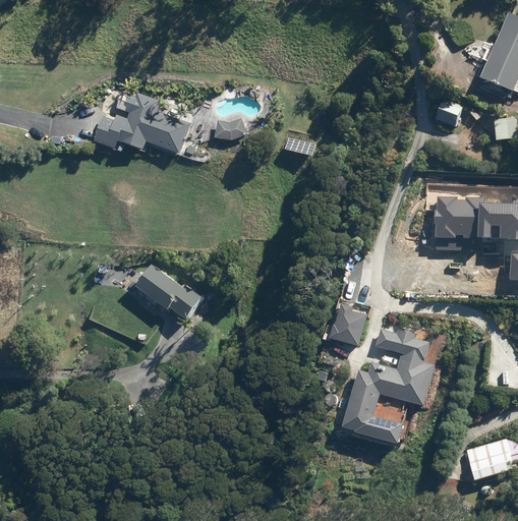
[(514,89),(517,79),(517,15),(507,11),(480,75),(514,89)]
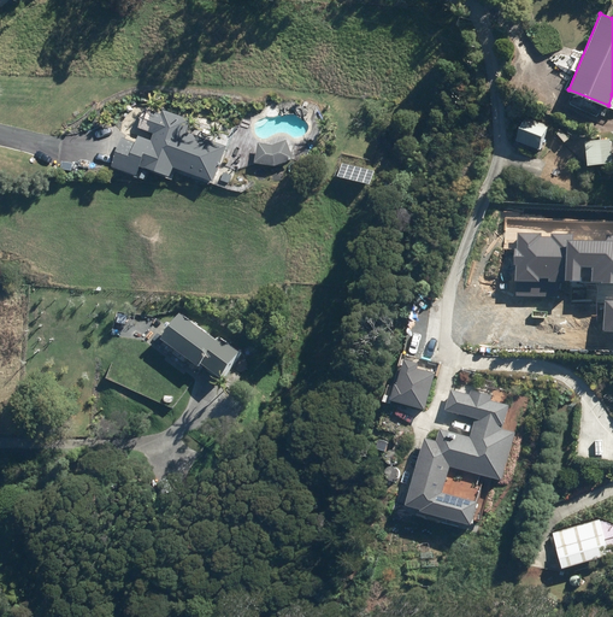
[(188,122),(159,111),(158,116),(148,112),(141,131),(151,134),(148,142),(136,137),(134,145),(119,139),(108,169),(134,177),(137,169),(139,169),(168,180),(171,169),(211,183),(224,147),(183,133),(188,122)]
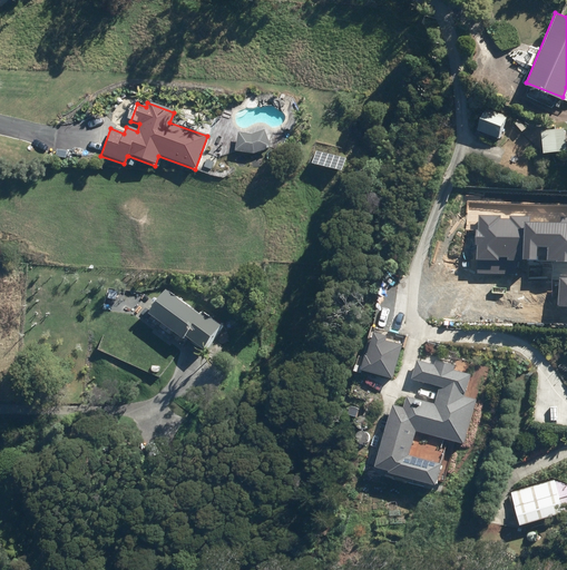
[(476,129),(497,137),(505,116),(485,107),(476,129)]
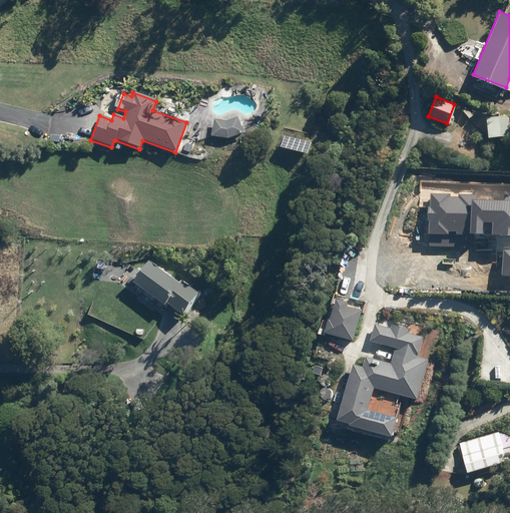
[(508,133),(505,114),(485,116),(488,136),(508,133)]
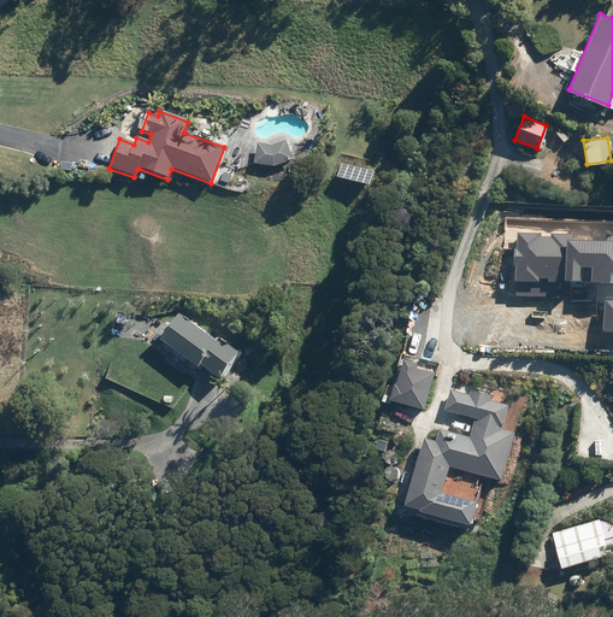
[(292,160),(284,141),(270,147),(255,145),(252,165),(272,168),(292,160)]
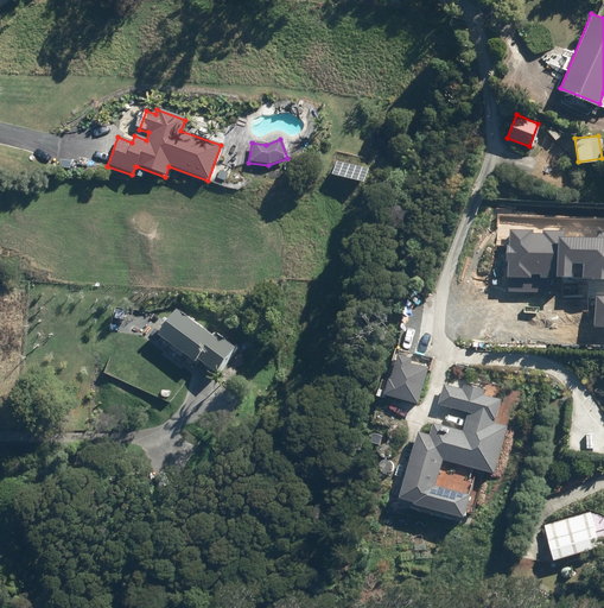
[(603,181),(585,175),(582,184),(603,190),(603,181)]
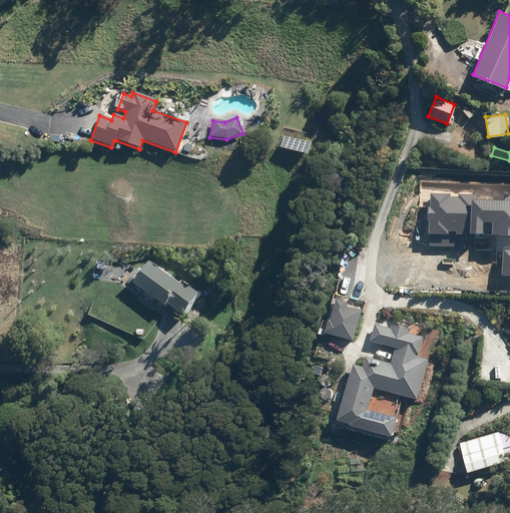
[(178,281),(148,258),(132,280),(164,303),(166,300),(182,312),(198,291),(180,278),(178,281)]
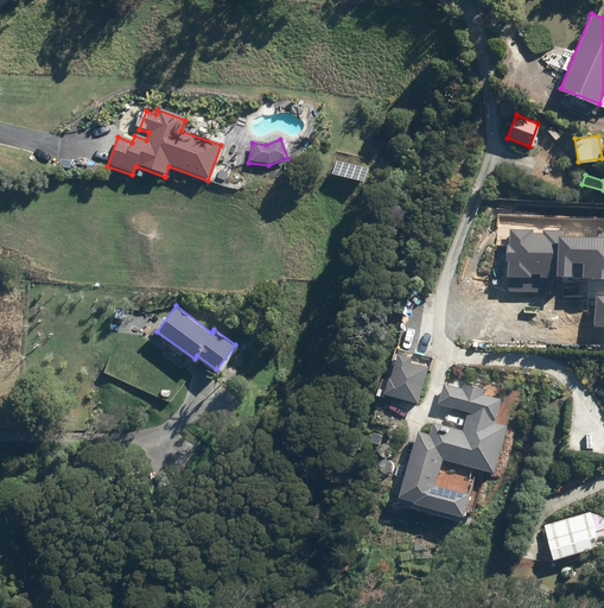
[(389,379),(386,394),(418,404),(428,368),(411,363),(412,358),(398,354),(392,379),(389,379)]
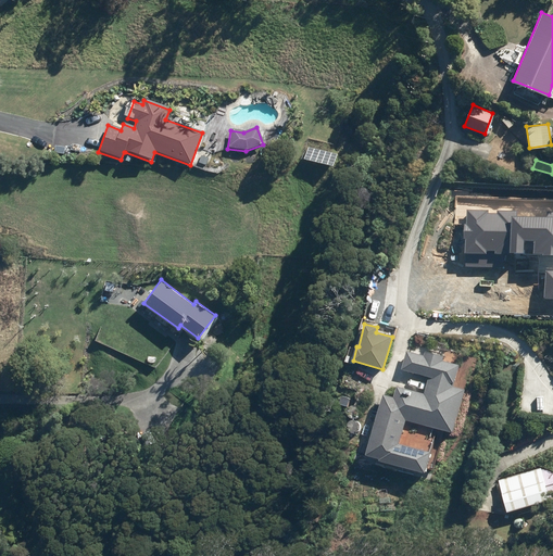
[(166,349),(159,344),(154,349),(163,354),(166,349)]
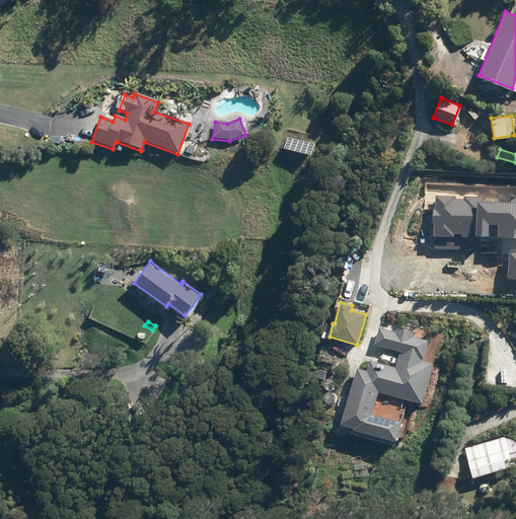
[(370,361),(367,371),(357,368),(343,425),(355,428),(355,430),(399,441),(404,423),(373,415),(379,391),(424,403),(435,364),(423,361),(429,341),(413,337),(414,332),(395,328),(394,331),(378,327),(374,345),(399,352),(395,368),(370,361)]
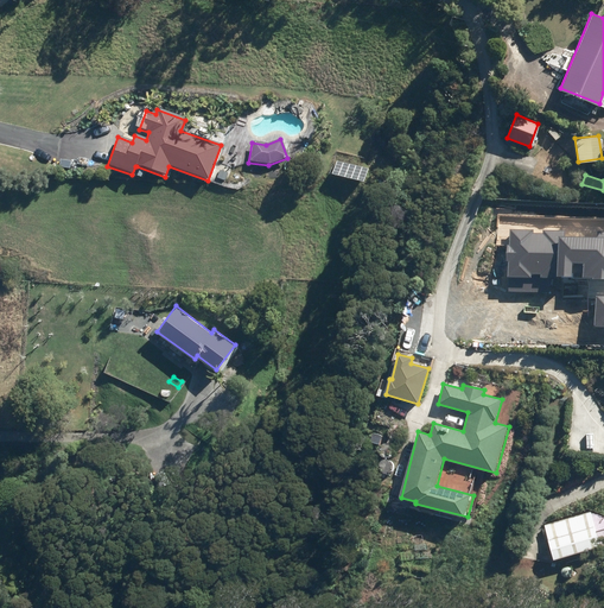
[(589,511),(544,526),(554,561),(601,546),(589,511)]
